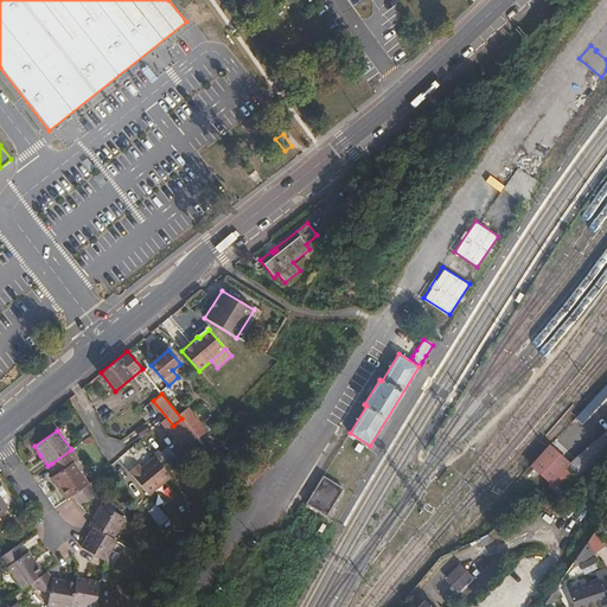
[(549,446),(531,466),(550,483),(548,485),(557,496),(575,480),(575,479),(606,451),(606,433),(600,439),(600,438),(569,464),(549,446)]
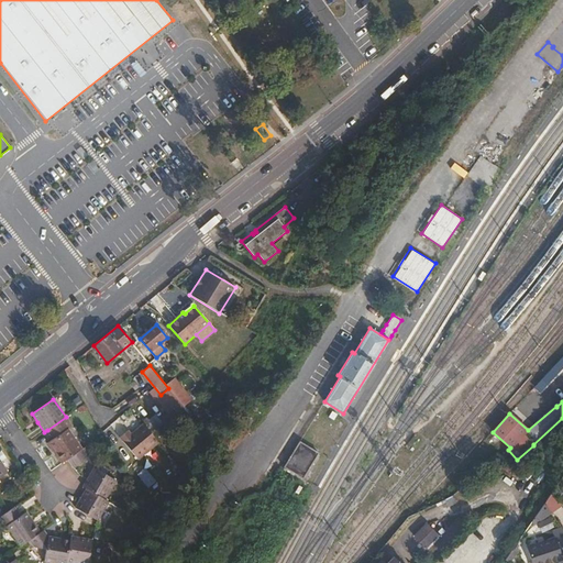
[(67,460),(84,449),(68,428),(72,426),(66,417),(47,430),(53,439),(47,443),(51,449),(62,464),(67,460)]
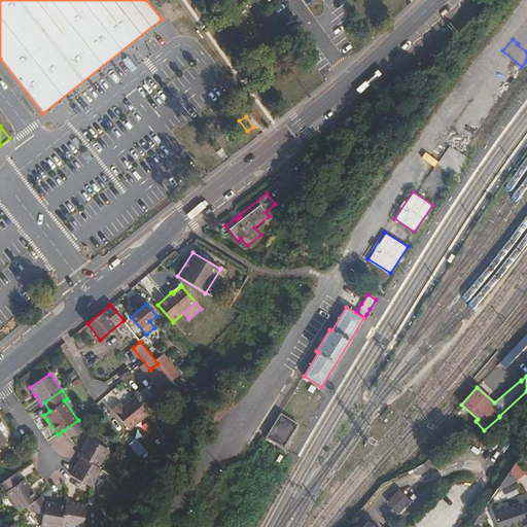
[(132,392),(110,408),(128,430),(148,415),(132,392)]
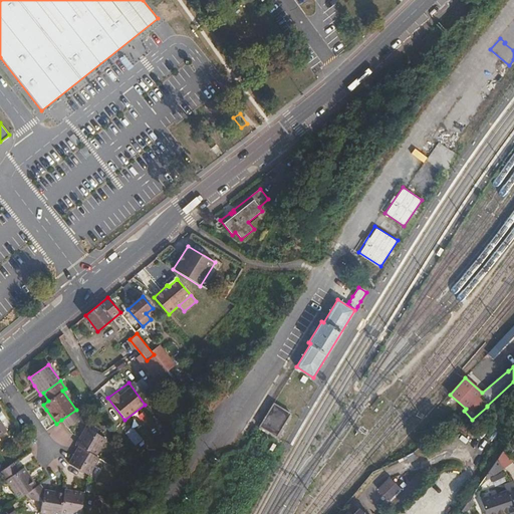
[(273,403),(259,427),(276,437),(291,414),(273,403)]
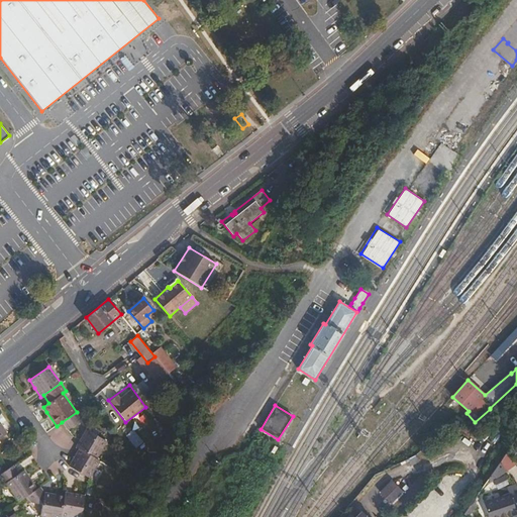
[(86,418),(80,410),(77,412),(82,420),(86,418)]
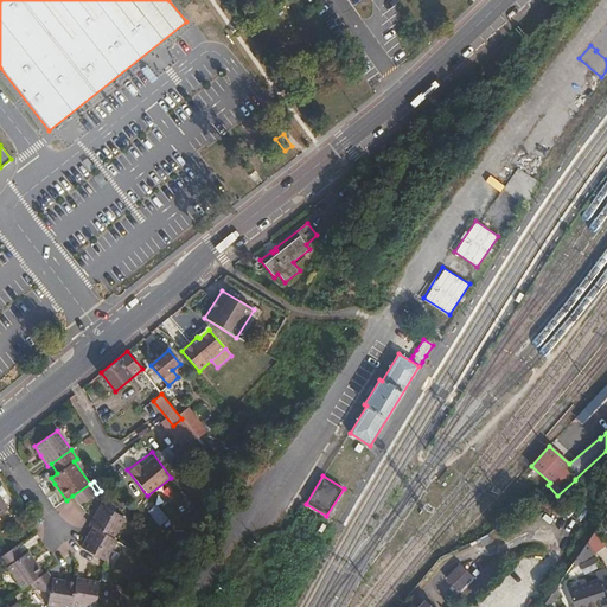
[(96,493),(90,484),(72,496),(80,505),(96,493)]
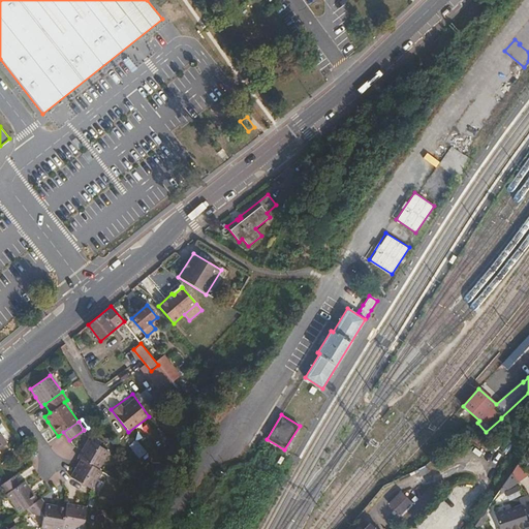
[(82,460),(98,470),(110,452),(88,439),(82,450),(78,457),(82,460)]
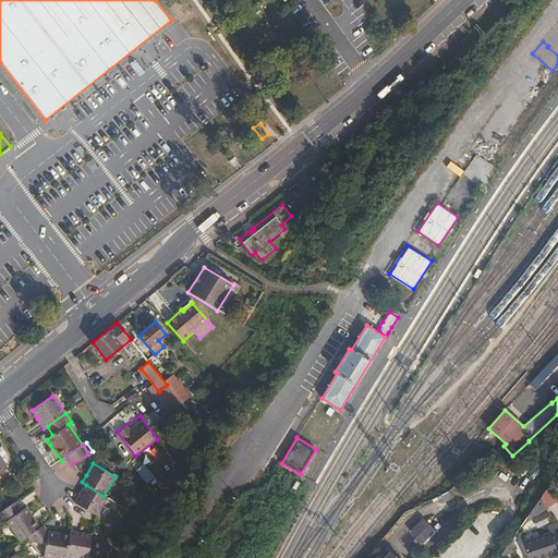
[(96,517),(108,498),(104,496),(86,485),(80,494),(74,504),(96,516),(96,517)]
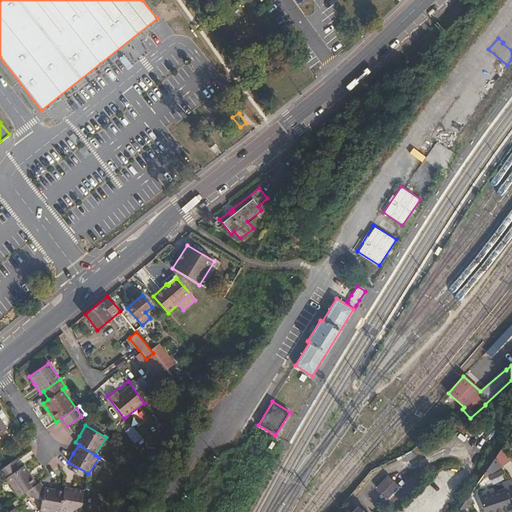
[(495,458),(501,467),(502,467),(511,460),(502,447),(495,458)]
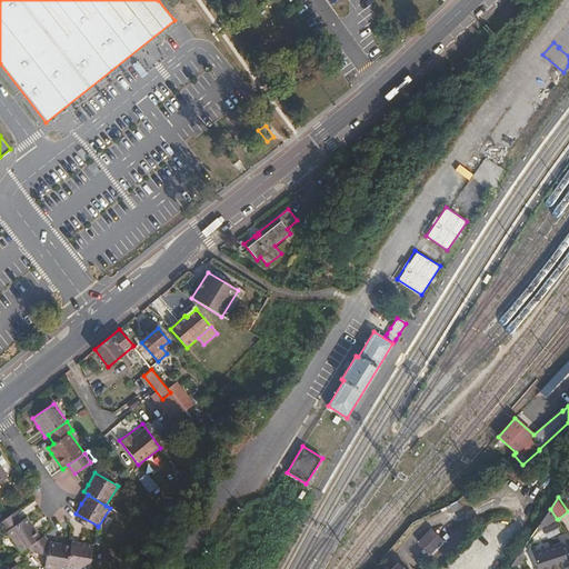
[(550,509),(537,527),(540,531),(557,519),(550,509)]
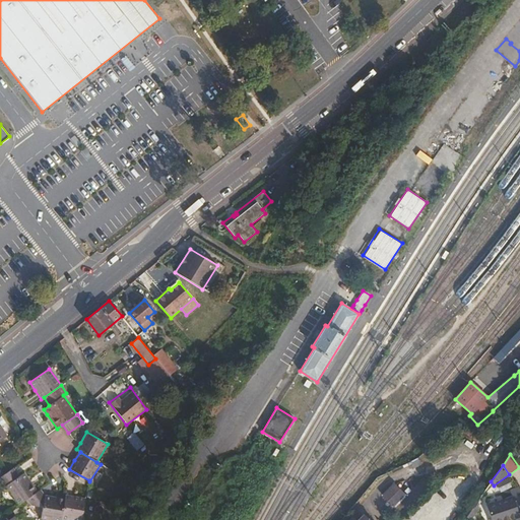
[(0,476),(0,478),(18,505),(26,499),(38,492),(29,479),(24,472),(19,476),(13,468),(0,476)]
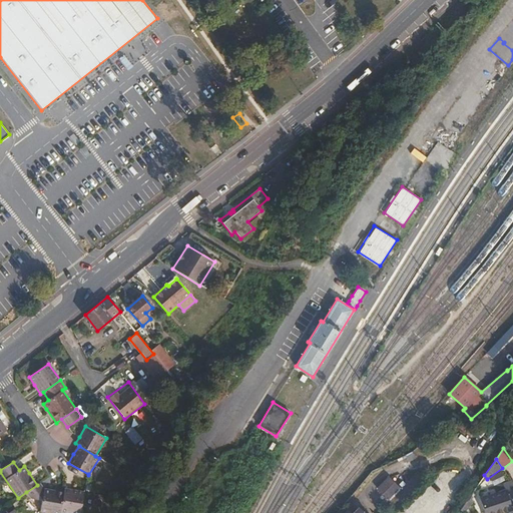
[(389,477),(378,488),(388,499),(399,488),(389,477)]
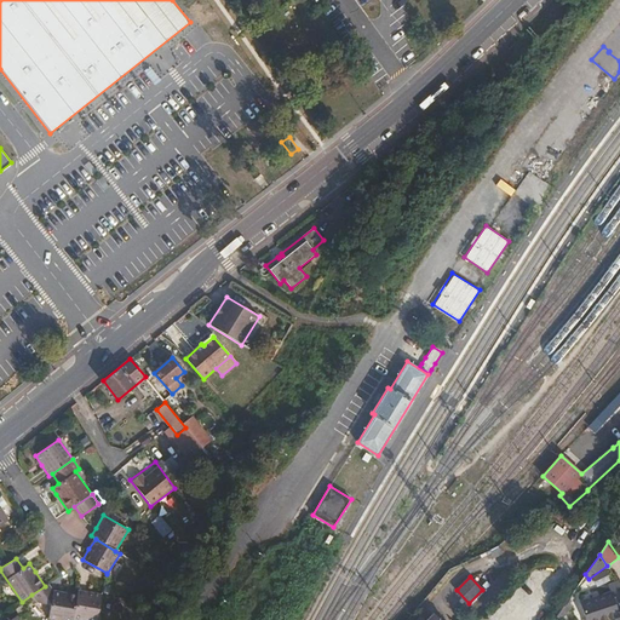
[(45,586),(32,595),(38,603),(51,604),(49,619),(53,619),(73,619),(78,595),(61,592),(53,591),(49,583),(45,586)]
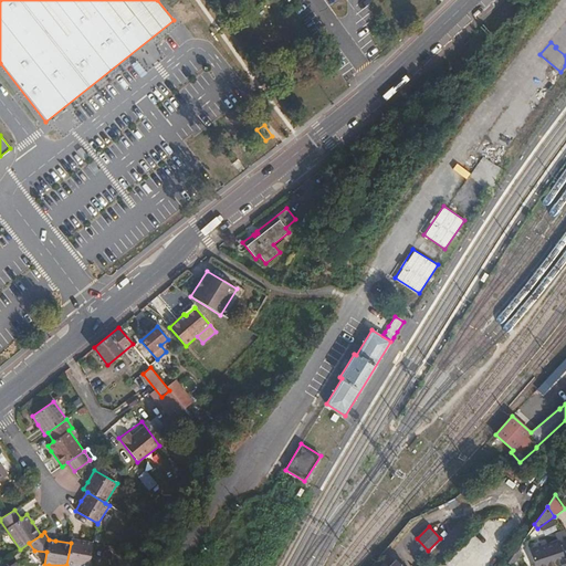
[(565,563),(565,562),(565,536),(530,549),(534,565),(556,565),(565,563)]
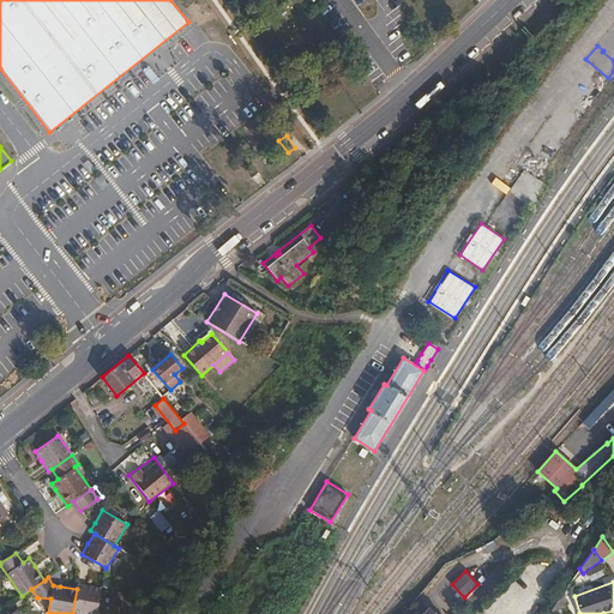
[(72,613),(96,613),(101,589),(86,587),(77,585),(77,589),(72,613)]
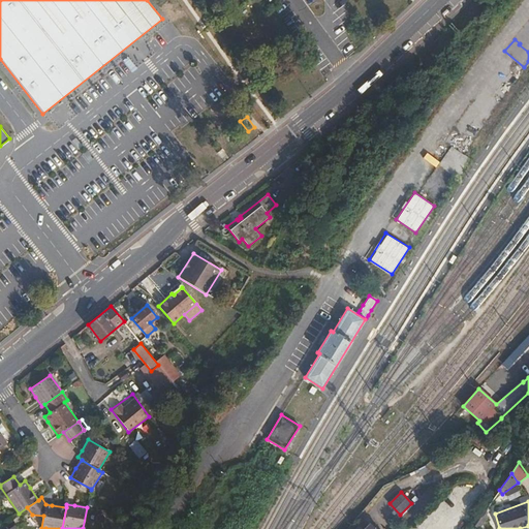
[(488,506),(474,526),(478,528),(487,520),(489,519),(487,514),(491,508),(488,506)]
